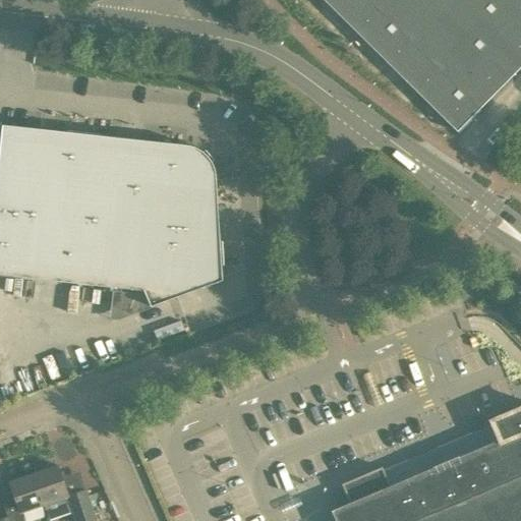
[(520,0),(323,0),(457,132),(520,67),(520,0)]
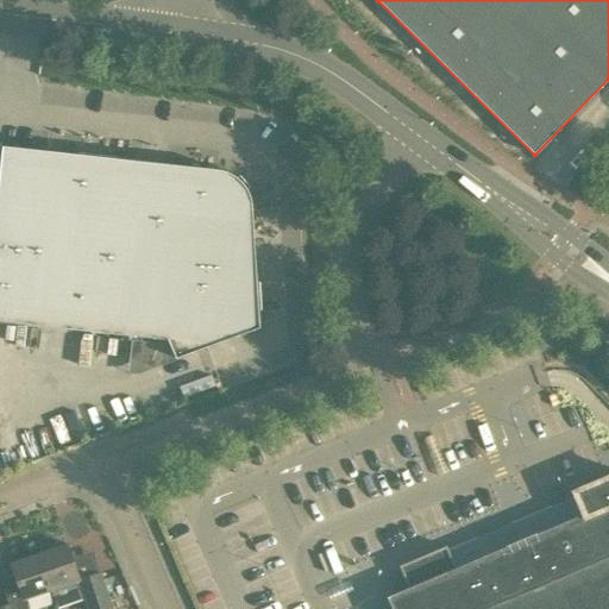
[(231,175),(227,173),(224,171),(219,170),(188,168),(188,171),(165,169),(167,165),(27,150),(26,154),(4,151),(5,148),(2,146),(0,168),(0,321),(168,340),(176,358),(259,328),(251,208),(251,206),(251,203),(251,200),(250,196),(249,194),(248,192),(245,188),(244,186),(243,184),(239,180),(236,177),(231,175)]
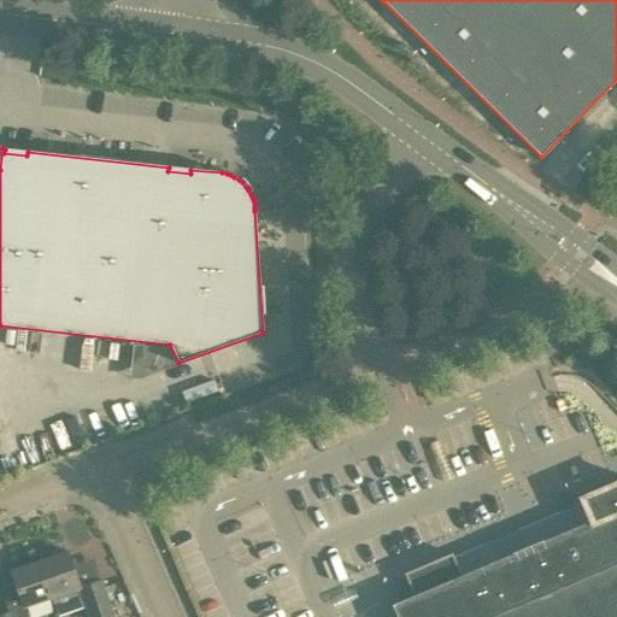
[(271,260),(270,212),(259,212),(260,260),(271,260)]
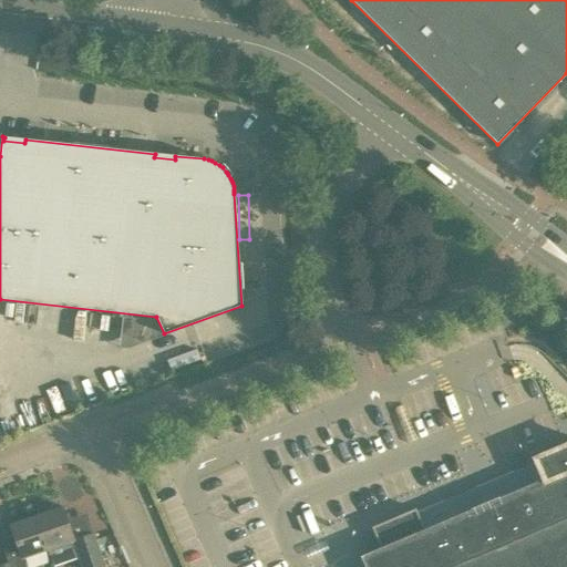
[(366,566),(566,566),(566,444),(535,459),(544,478),(424,529),(420,519),(416,508),(372,527),(381,547),(361,556),(366,566)]
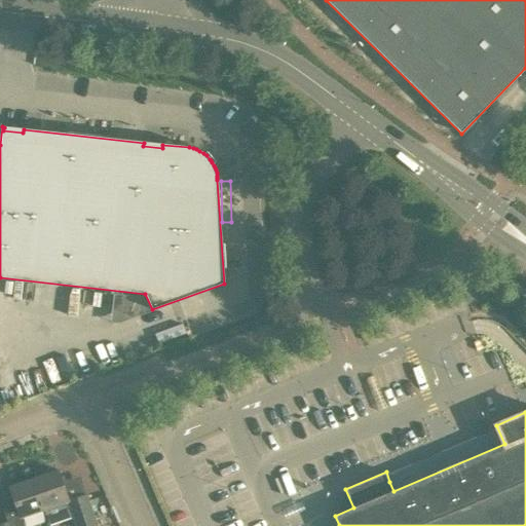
[(59,471),(33,480),(43,511),(44,511),(48,523),(72,515),(75,525),(98,525),(99,525),(104,524),(102,516),(96,518),(88,494),(69,500),(59,471)]
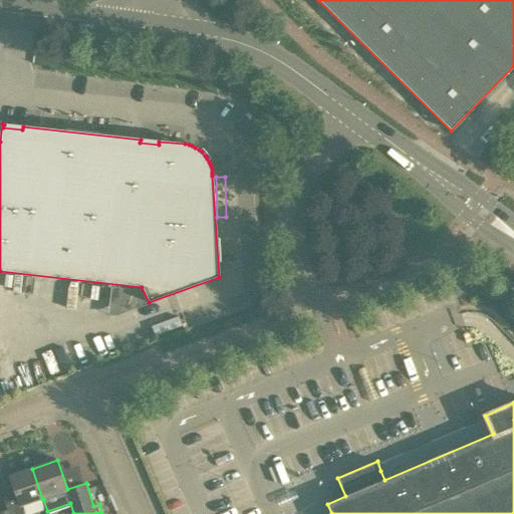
[(42,499),(32,469),(9,477),(14,492),(3,496),(7,510),(0,512),(0,513),(23,513),(21,507),(42,499)]
